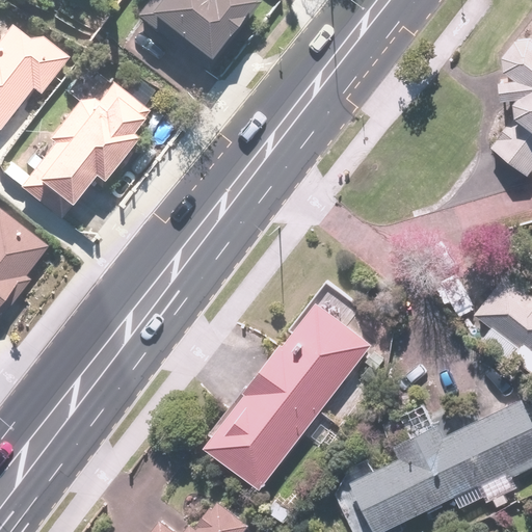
[(144,0),(133,16),(201,68),(251,0),(144,0)]
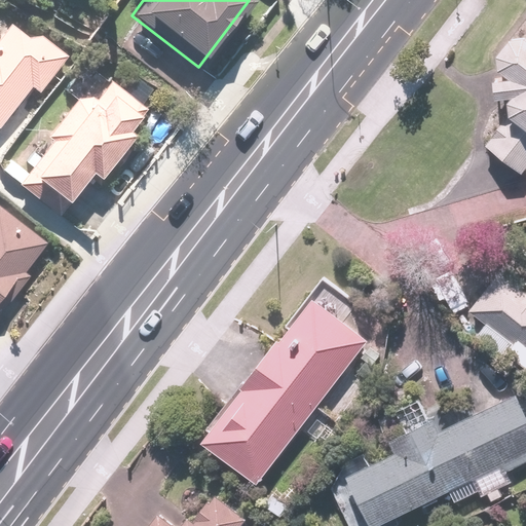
[(35,96),(64,57),(32,33),(26,41),(5,26),(0,33),(0,130),(29,91),(35,96)]
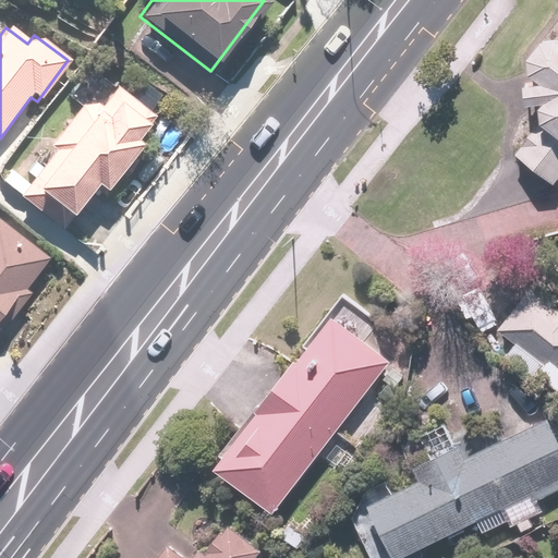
[(521,109),(540,107),(536,111),(536,124),(512,157),(552,185),(557,177),(557,39),(549,41),(536,46),(524,62),(524,76),(541,87),(520,89),(521,109)]
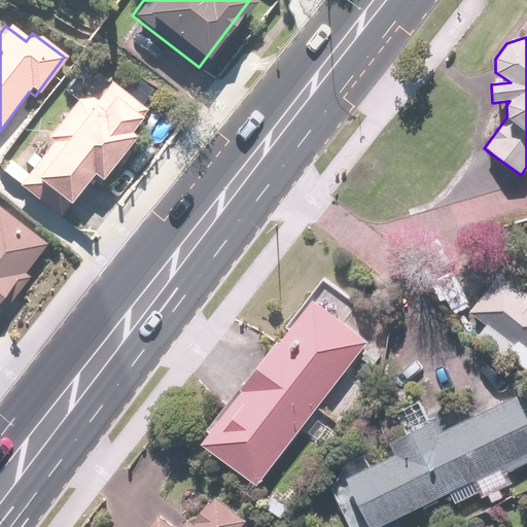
[(150,102),(115,74),(105,86),(84,69),(70,86),(78,94),(41,139),(47,144),(14,184),(54,216),(86,176),(96,183),(130,141),(123,135),(150,102)]
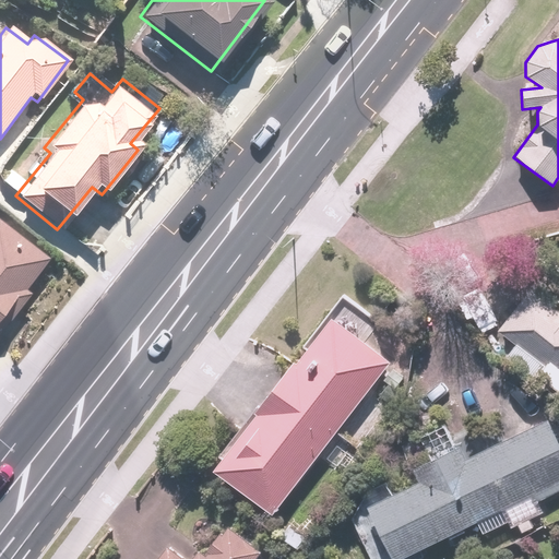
[(23,285),(45,259),(0,221),(0,336),(35,295),(23,285)]
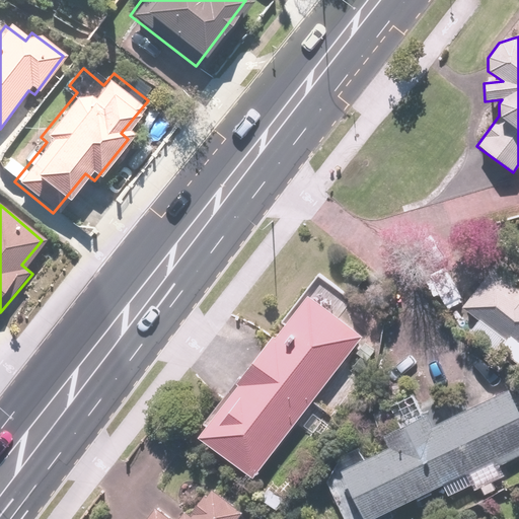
[(518,365),(518,291),(517,293),(484,269),(449,314),(518,365)]
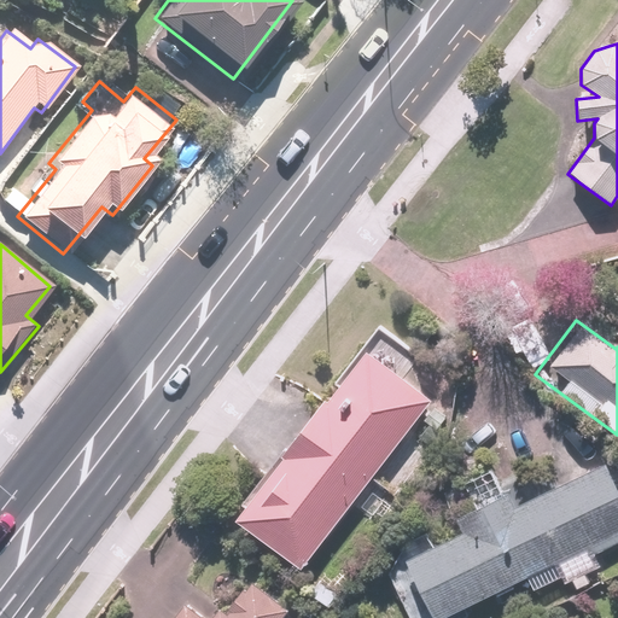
[(436,430),(444,420),(368,355),(234,524),(297,573),(420,418),(436,430)]
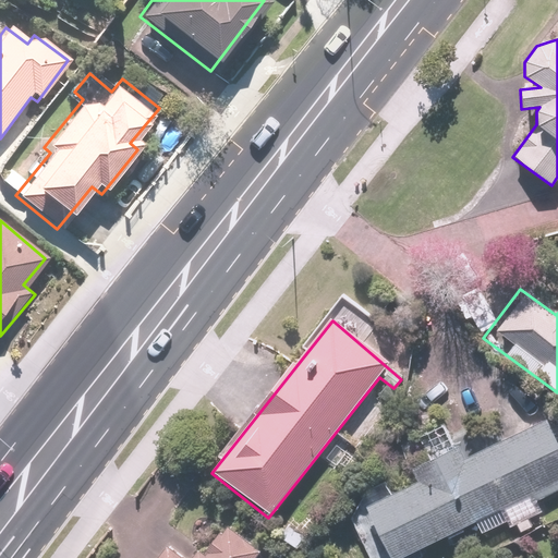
[(557,487),(557,447),(546,423),(465,462),(459,449),(413,472),(419,482),(391,495),(386,484),(361,496),(351,518),(371,557),(412,557),(472,529),(476,536),(541,512),(535,499),(557,487)]
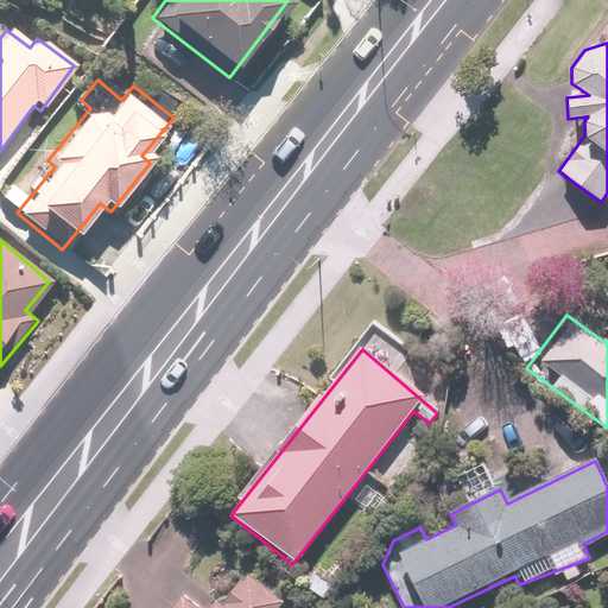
[(197,607),(179,595),(169,607),(276,607),(283,599),(245,571),(220,605),(214,600),(207,607),(197,607)]
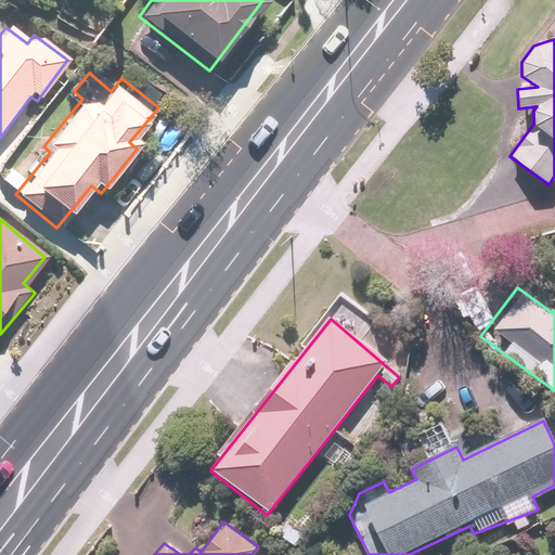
All buildings are outlined.
